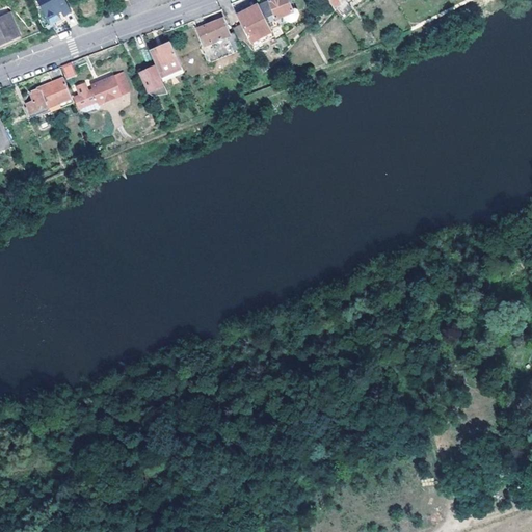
[(59,18),(68,12),(59,0),(31,0),(44,20),(56,12),(59,18)]
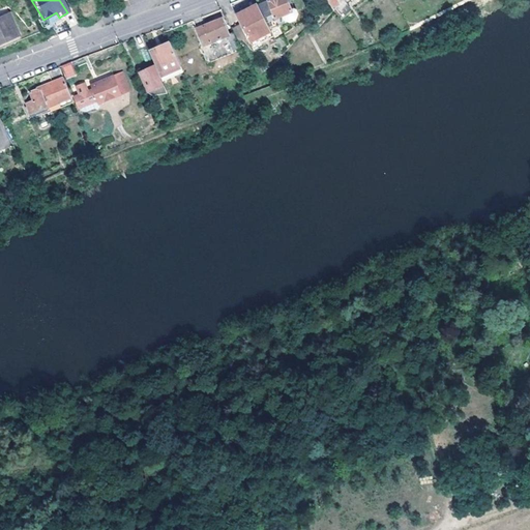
[(285,0),(267,0),(256,4),(263,19),(272,15),(274,19),(291,11),(285,0)]
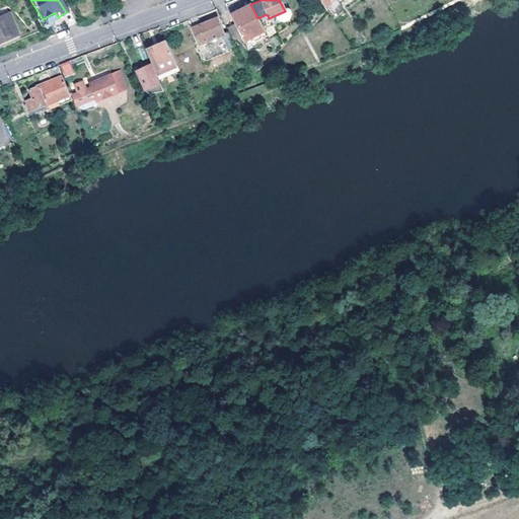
[(327,8),(331,14),(342,8),(335,0),(329,5),(327,8)]
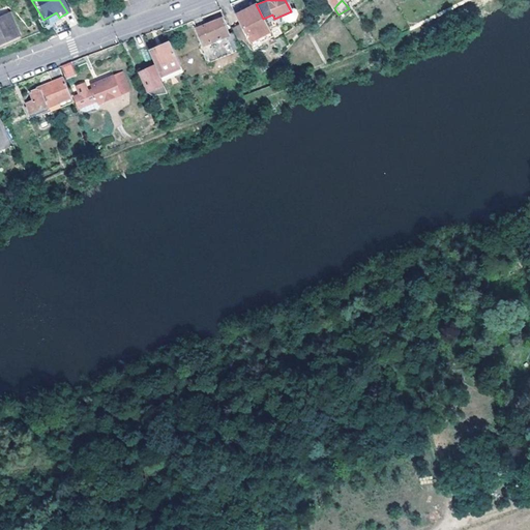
[(263,19),(256,4),(234,16),(251,48),(272,37),(265,23),(263,19)]
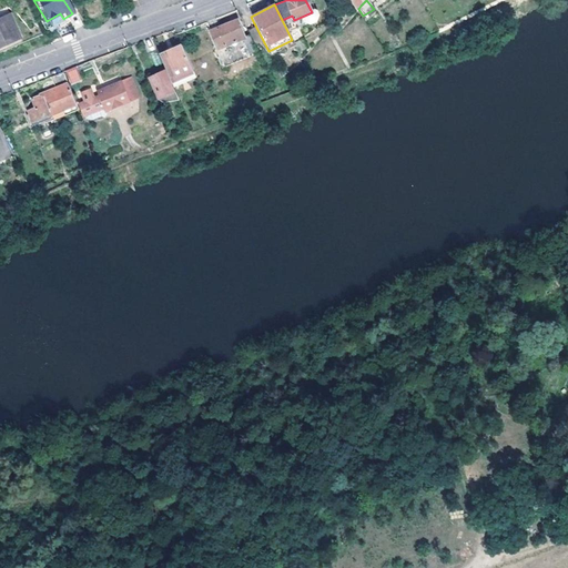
[(312,12),(294,20),(297,28),(315,20),(317,14),(316,11),(312,12)]
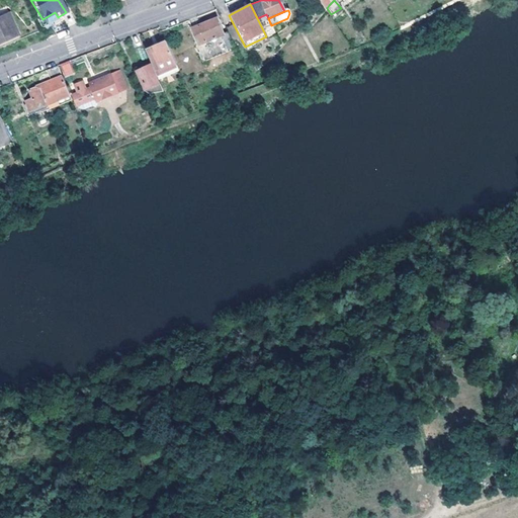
[(73,24),(66,12),(58,17),(65,28),(73,24)]
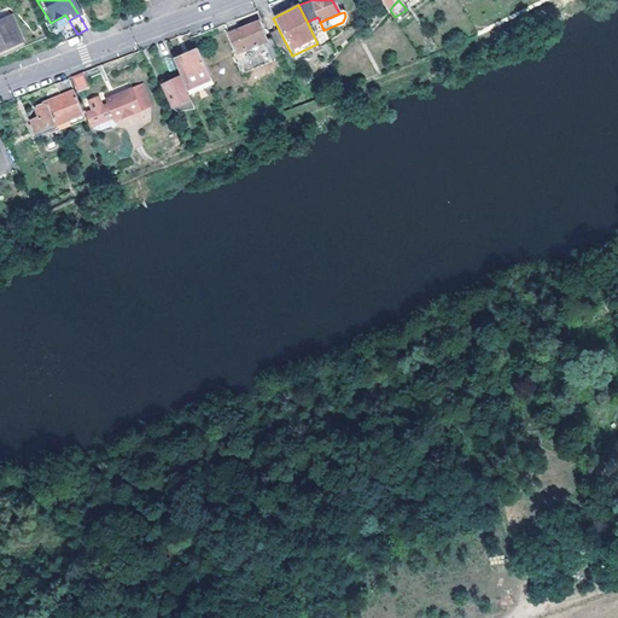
[(318,17),(307,22),(309,27),(320,22),(318,17)]
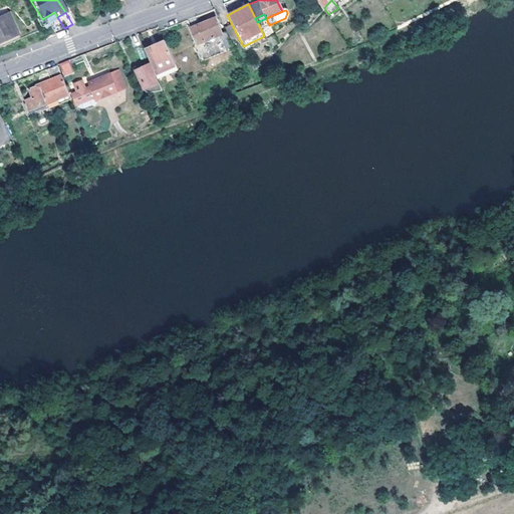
[(0,42),(7,40),(17,36),(8,16),(0,18),(0,42)]
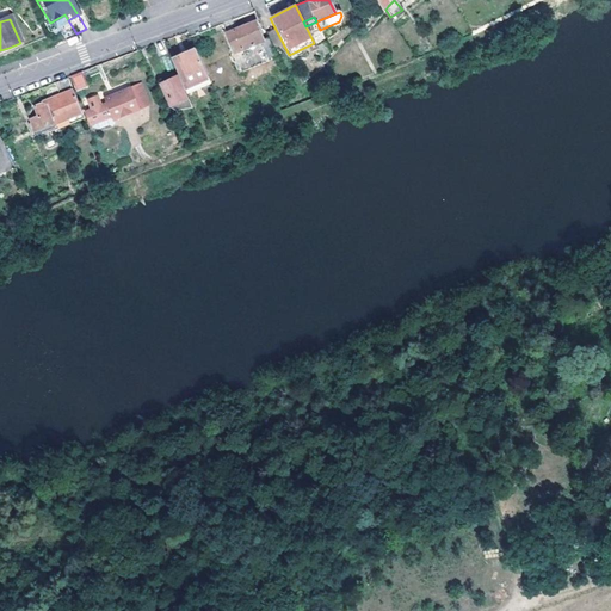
[(233,53),(261,41),(263,41),(254,22),(224,34),(233,53)]
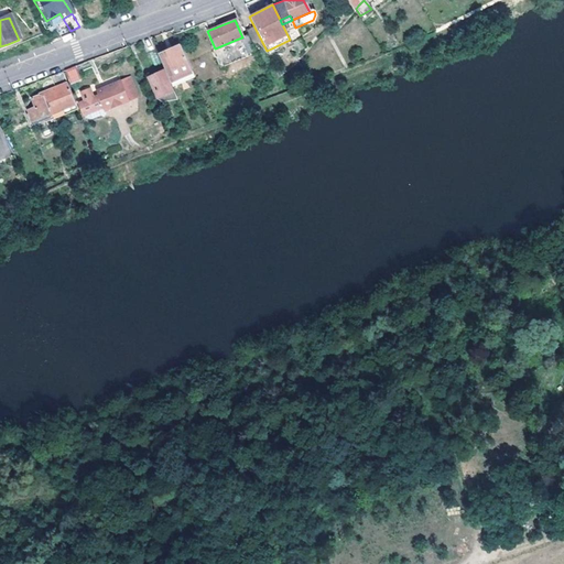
[(253,51),(247,35),(242,38),(241,38),(247,52),(253,51)]
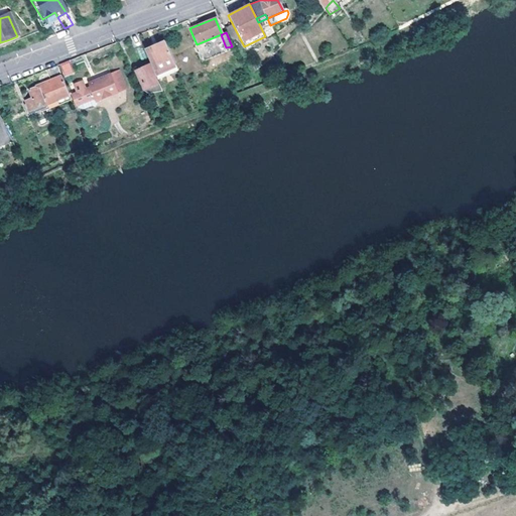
[(275,35),(267,39),(271,47),(279,43),(275,35)]
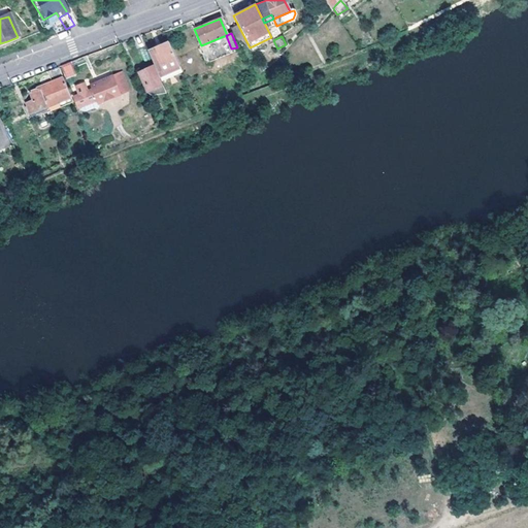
[(168,42),(167,42),(147,52),(155,66),(161,80),(182,71),(168,42)]
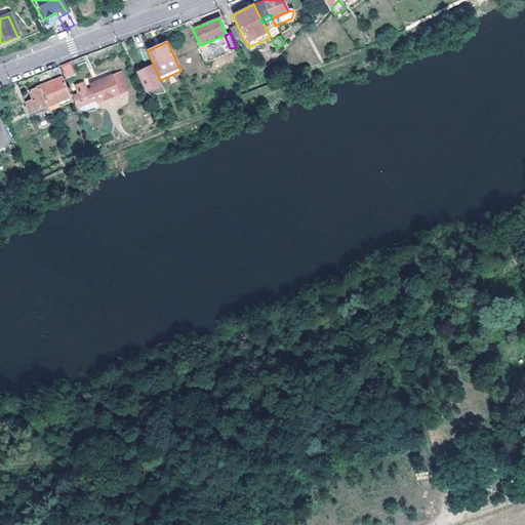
[(74,75),(70,62),(59,66),(65,79),(74,75)]
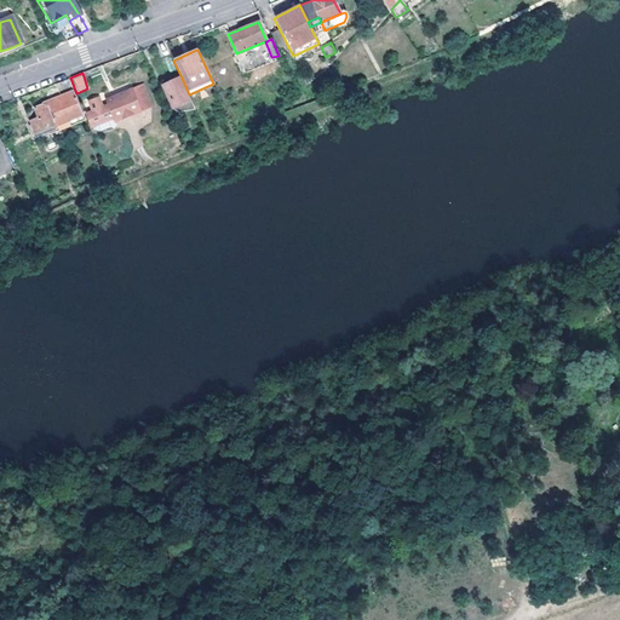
[(179,78),(164,85),(167,92),(172,105),(177,109),(183,109),(191,105),(179,78)]
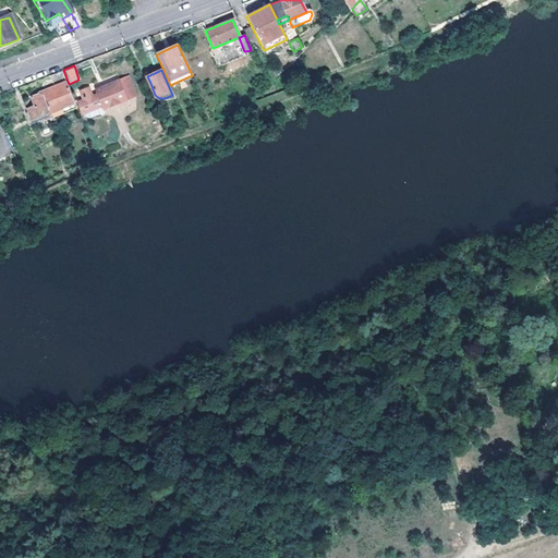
[(101,106),(102,109),(104,111),(135,98),(128,76),(95,89),(96,94),(92,96),(88,87),(80,92),(83,99),(77,101),(83,116),(86,118),(85,112),(101,106)]
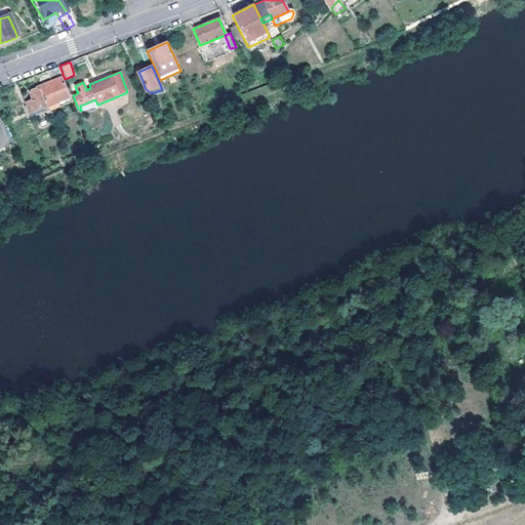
[(29,114),(70,96),(63,78),(29,91),(31,101),(25,104),(29,114)]
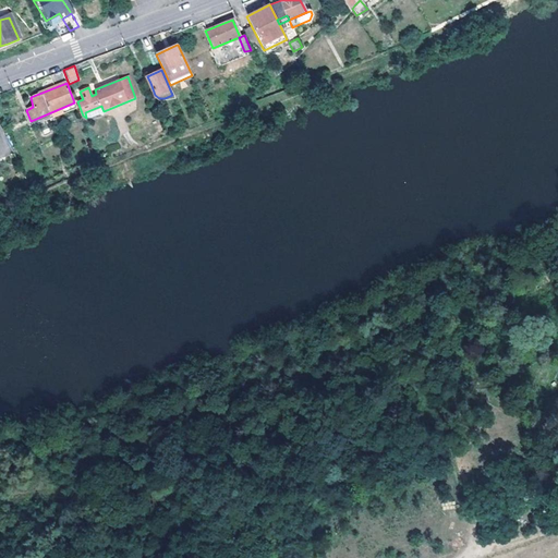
[(88,119),(100,114),(102,109),(101,106),(85,112),(86,118),(88,119)]
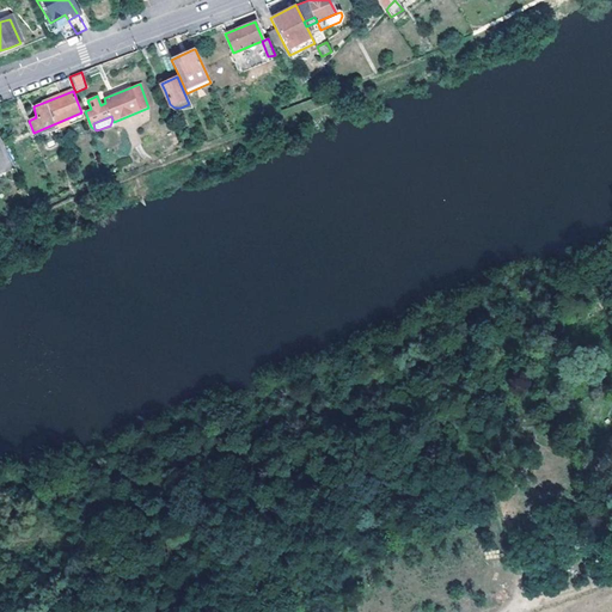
[(106,171),(109,177),(120,173),(117,167),(106,171)]
